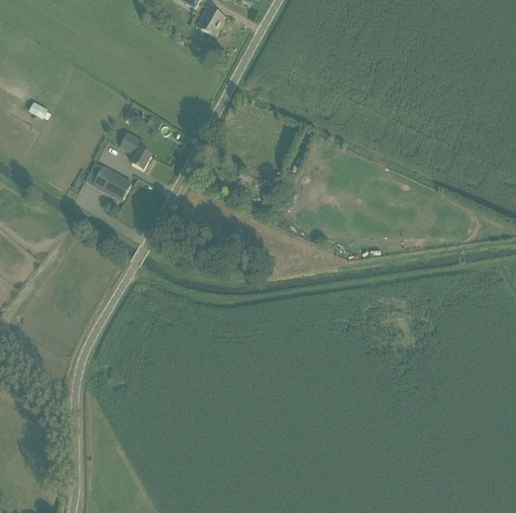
[(181,0),(195,8),(199,0),(181,0)]
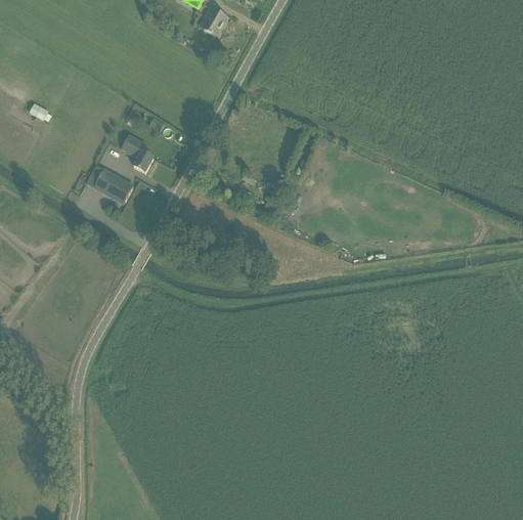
[(203,29),(216,37),(227,17),(210,7),(206,13),(210,16),(203,29)]
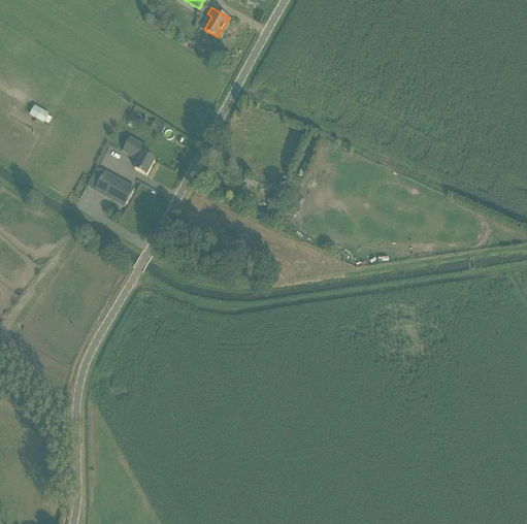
[(33,103),(28,112),(43,121),(48,111),(33,103)]
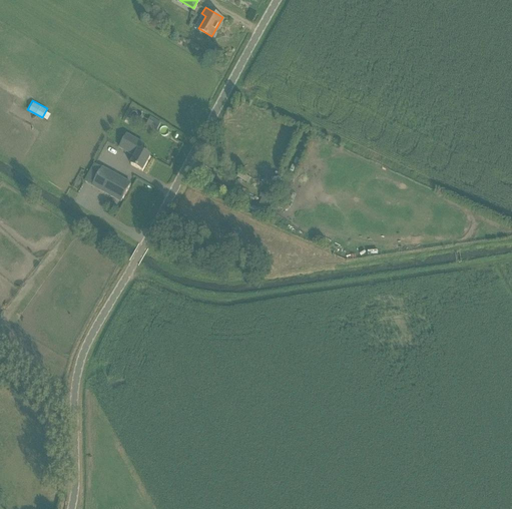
[(118,145),(134,153),(129,161),(132,163),(141,168),(149,154),(138,148),(142,140),(125,131),(118,145)]
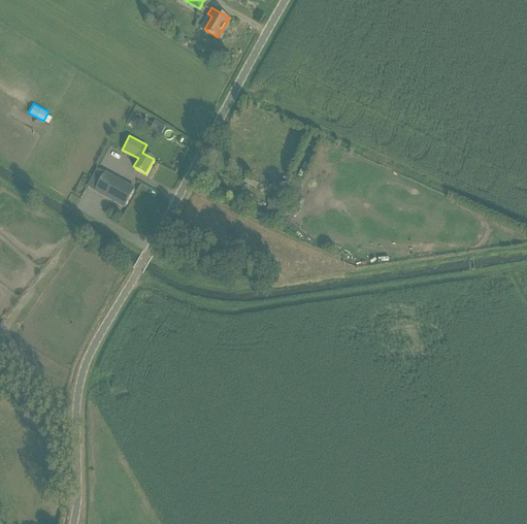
[(96,166),(87,185),(124,204),(133,187),(96,166)]
